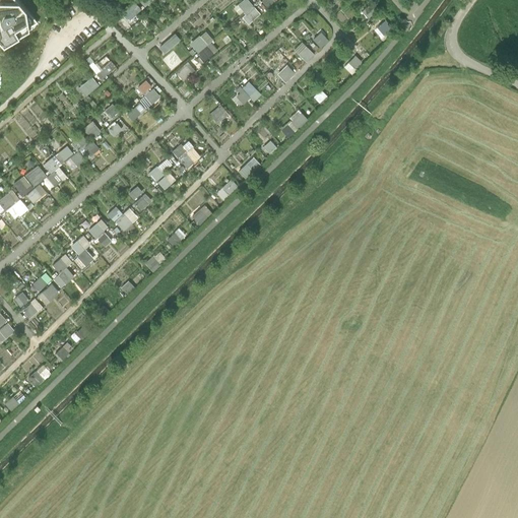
[(0,46),(16,36),(26,30),(36,24),(23,10),(15,1),(13,0),(0,0),(0,46)]
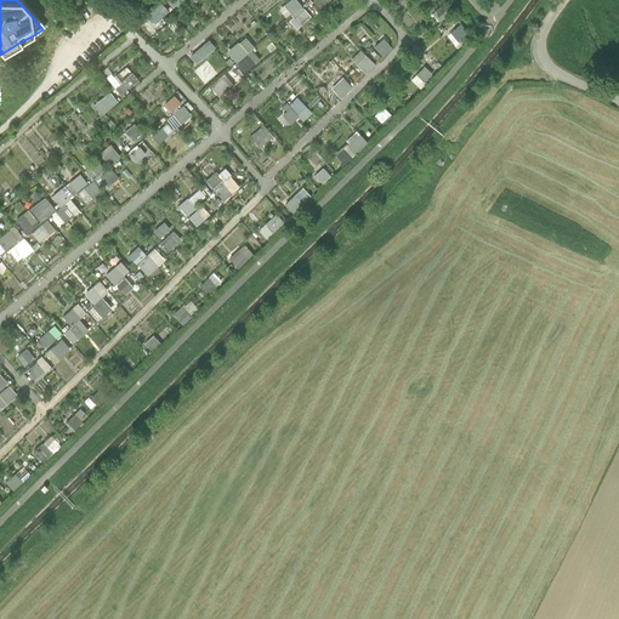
[(296,29),(311,16),(295,0),(290,0),(279,11),(296,29)]
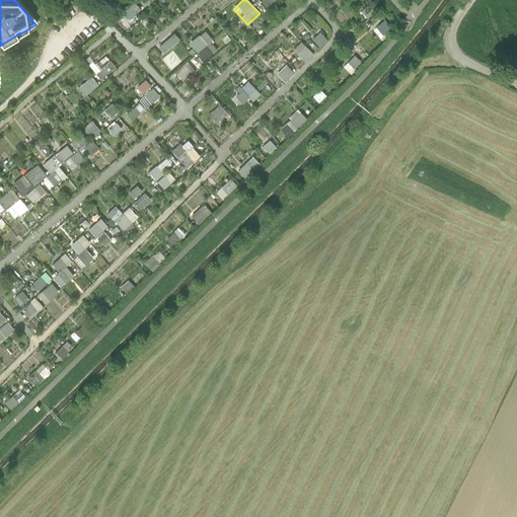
[(190,42),(195,52),(212,44),(207,32),(190,42)]
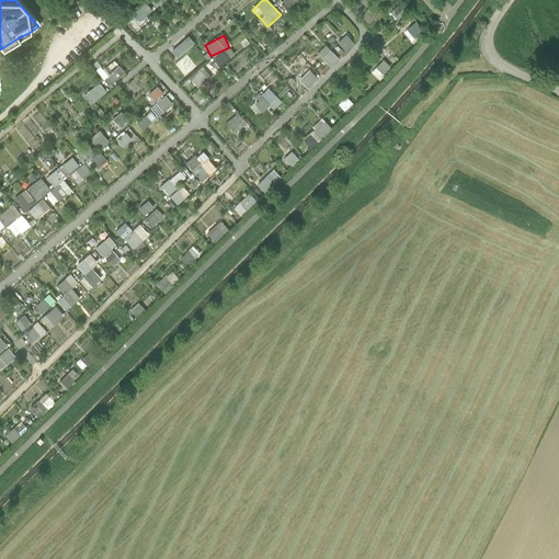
[(338,43),(346,53),(355,44),(346,35),(338,43)]
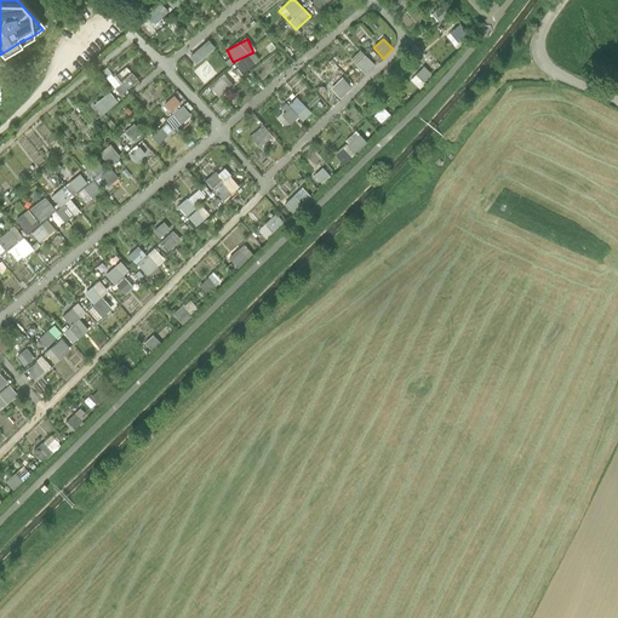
[(206,44),(188,59),(193,66),(211,50),(206,44)]
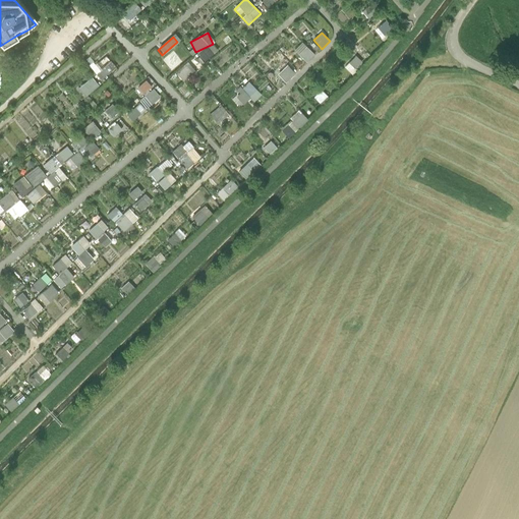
[(294,51),(306,63),(315,55),(302,43),(294,51)]
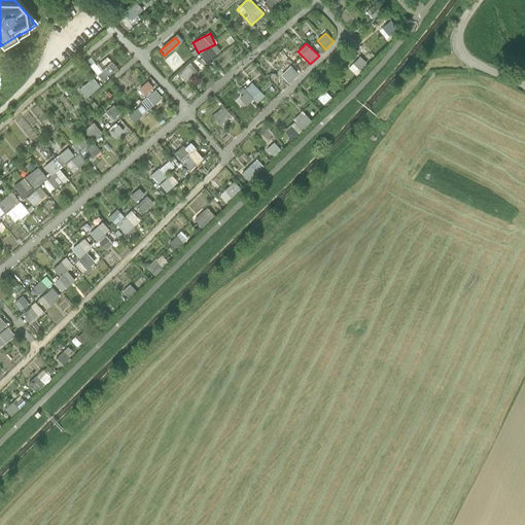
[(107,58),(94,70),(103,79),(116,68),(107,58)]
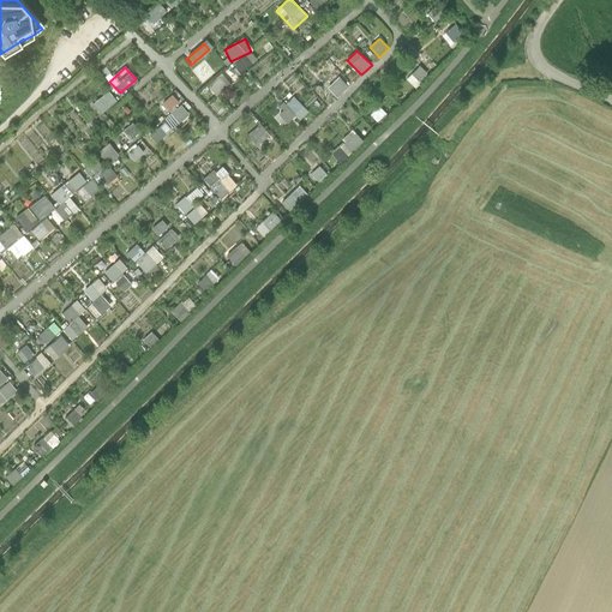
[(417,67),(405,81),(413,89),(426,77),(417,67)]
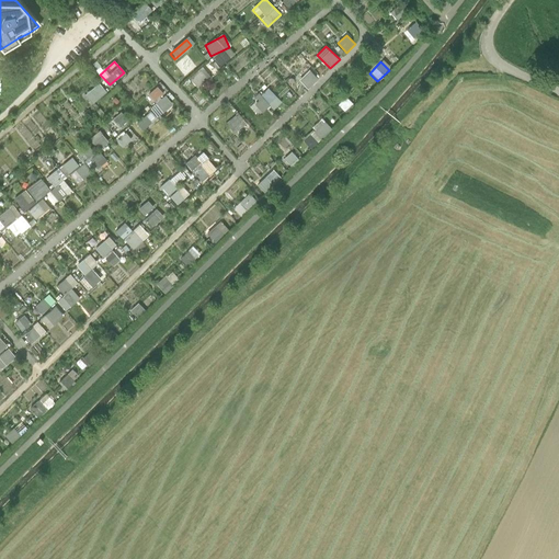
[(308,90),(319,79),(306,67),(295,78),(308,90)]
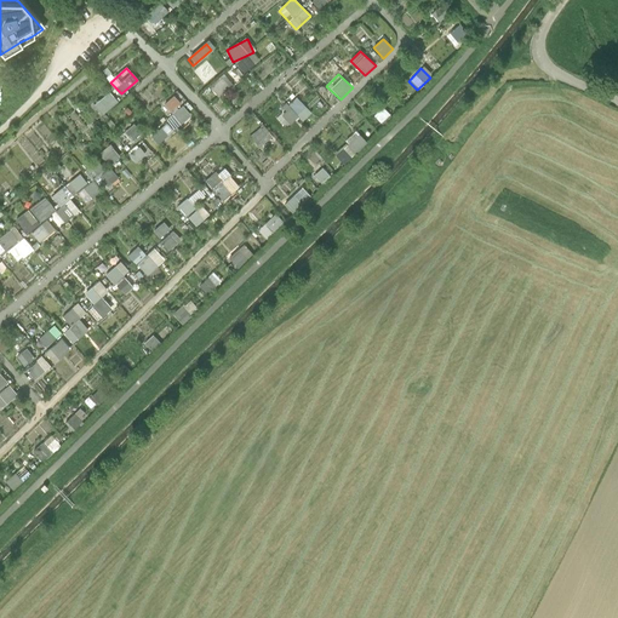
[(222,81),(213,90),(219,96),(228,89),(222,81)]
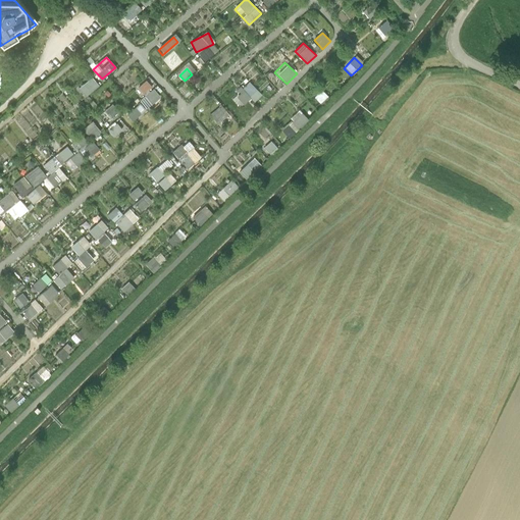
[(92,78),(79,89),(87,97),(99,86),(92,78)]
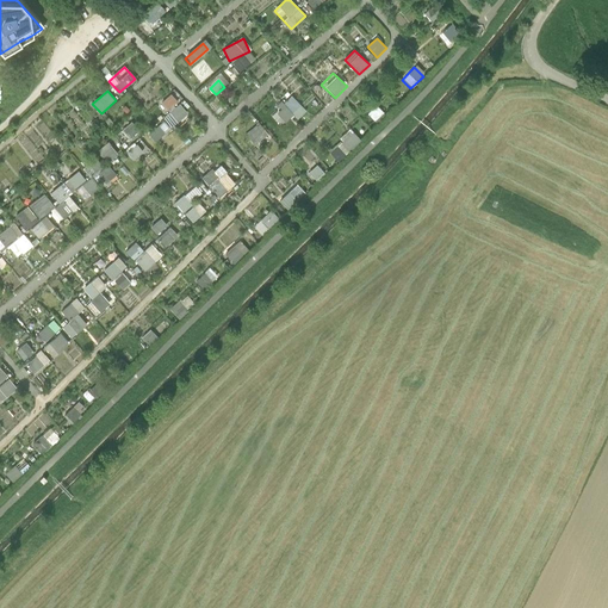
[(173,95),(161,101),(166,112),(179,106),(173,95)]
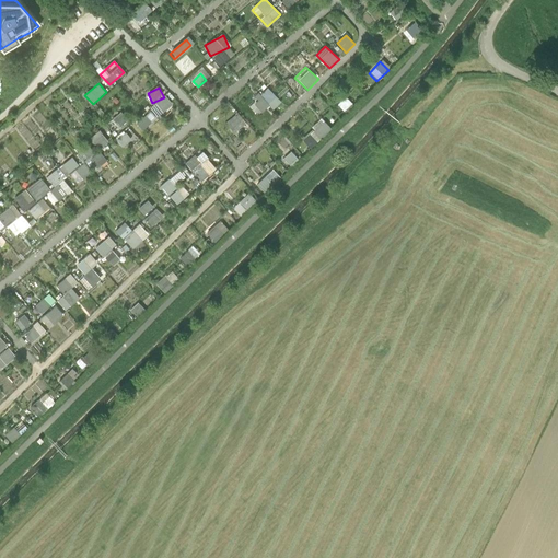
[(262,114),(269,106),(272,111),(281,103),(267,88),(256,99),(258,101),(254,105),(262,114)]
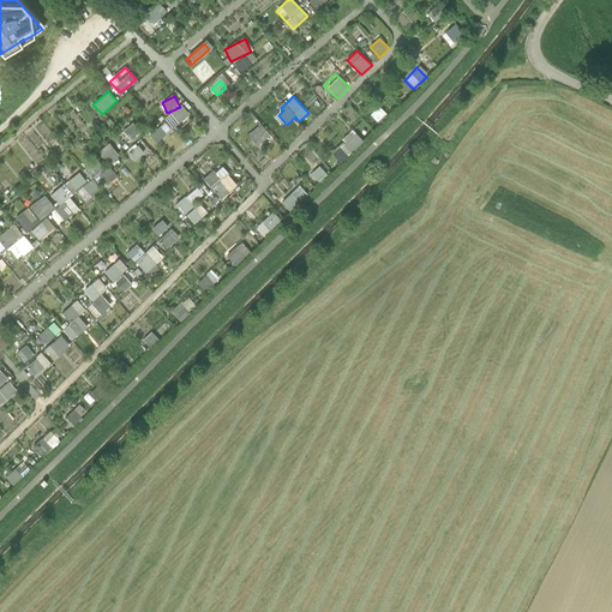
[(165,119),(172,129),(190,117),(183,106),(165,119)]
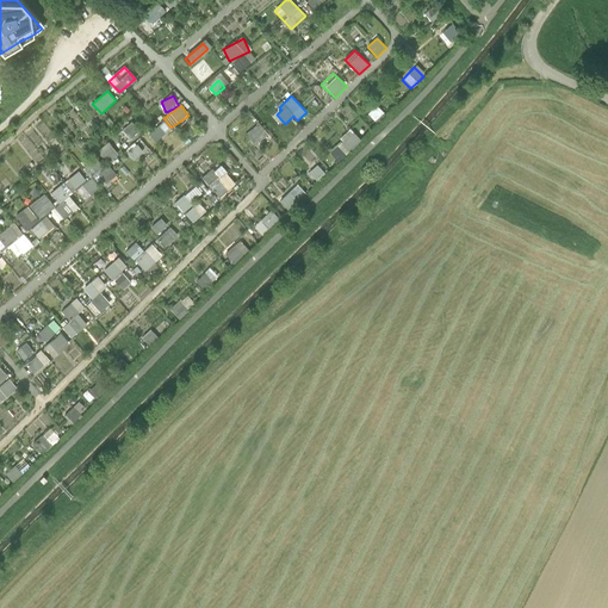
[(374,107),(365,116),(374,125),(384,116),(374,107)]
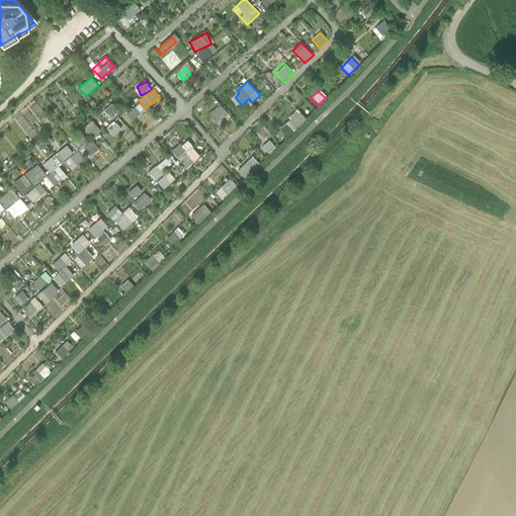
[(111,104),(97,115),(108,127),(106,129),(113,137),(122,130),(115,119),(120,115),(111,104)]
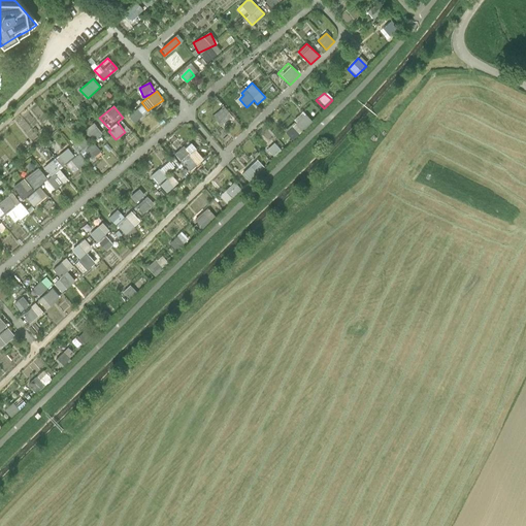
[(221,126),(232,118),(225,107),(214,117),(221,126)]
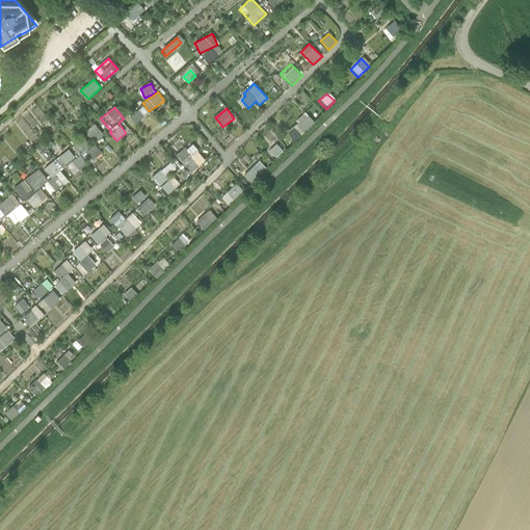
[(135,125),(143,117),(137,110),(129,118),(135,125)]
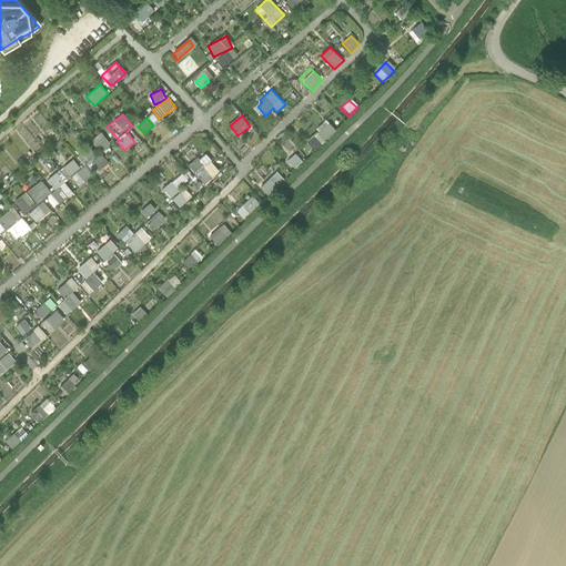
[(315,133),(304,143),(312,152),(334,133),(324,121),(313,130),(315,133)]
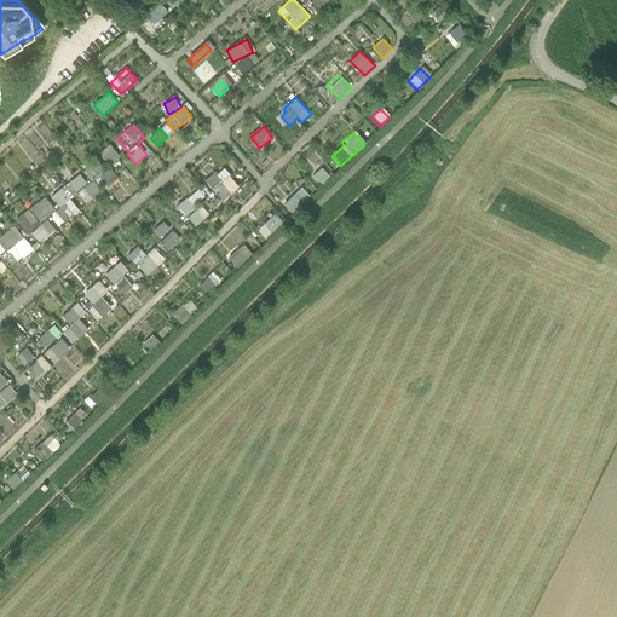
[(113,146),(101,153),(107,166),(119,159),(113,146)]
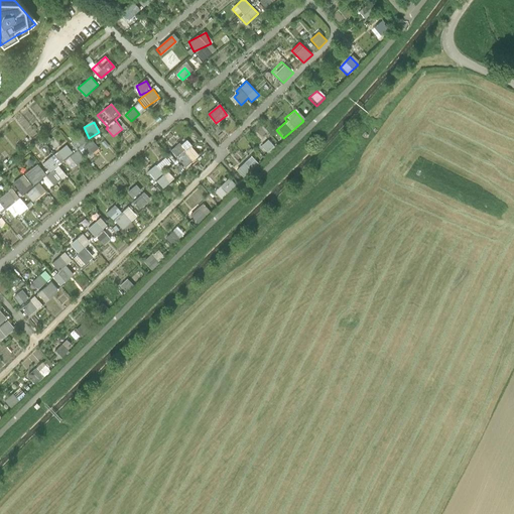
[(69,158),(77,166),(98,147),(92,140),(87,145),(79,136),(70,143),(77,151),(69,158)]
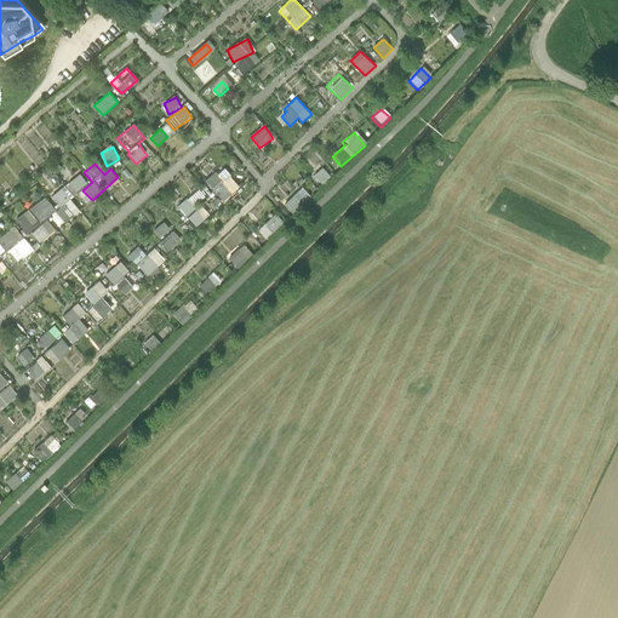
[(320,170),(309,179),(319,189),(328,179),(320,170)]
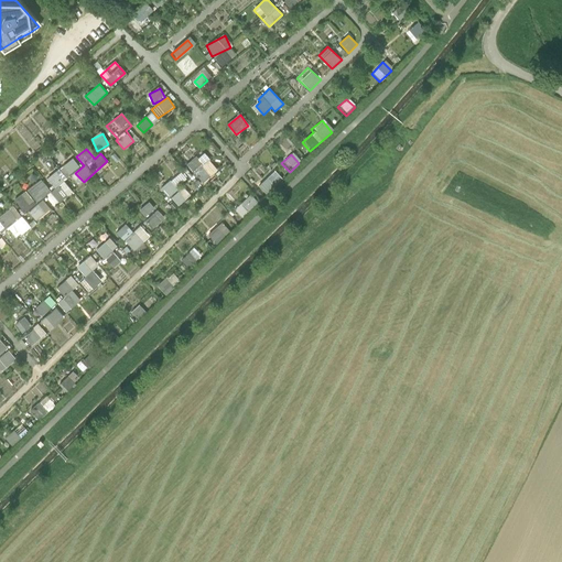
[(195,175),(205,165),(196,157),(186,165),(195,175)]
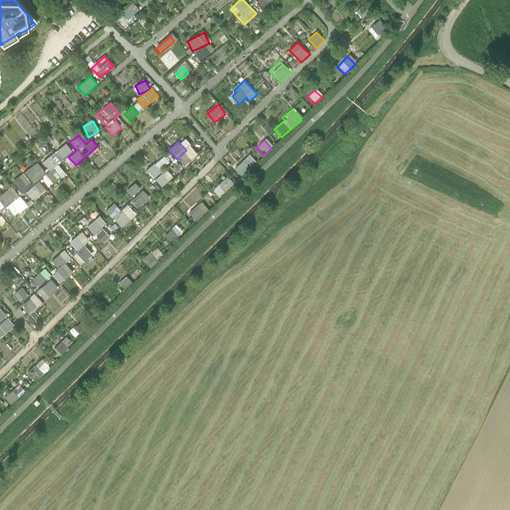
[(48,170),(72,153),(66,144),(42,161),(48,170)]
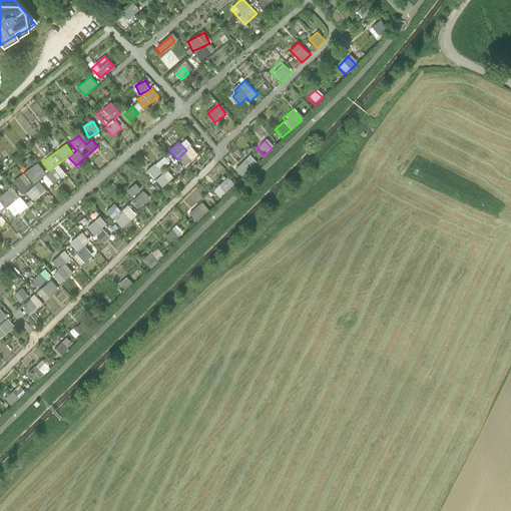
[(177,159),(184,167),(193,159),(187,151),(177,159)]
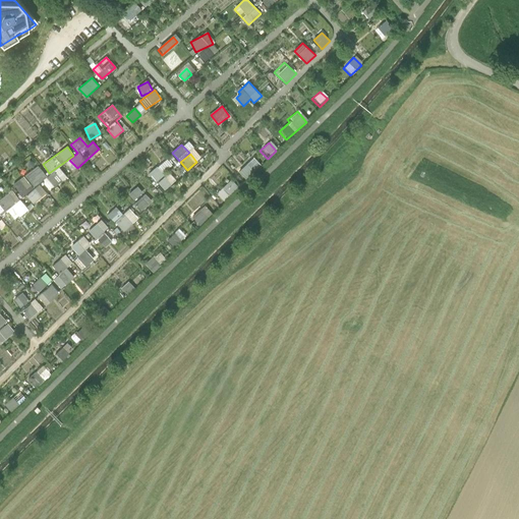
[(252,159),(236,174),(243,181),(260,167),(252,159)]
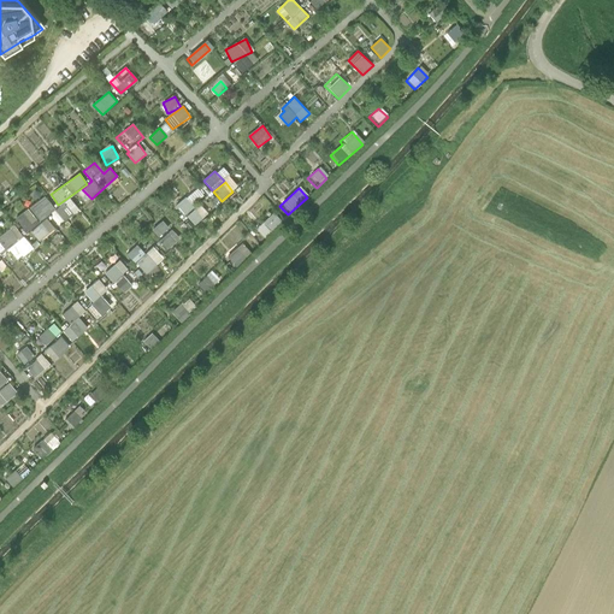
[(46,198),(30,208),(39,222),(55,211),(46,198)]
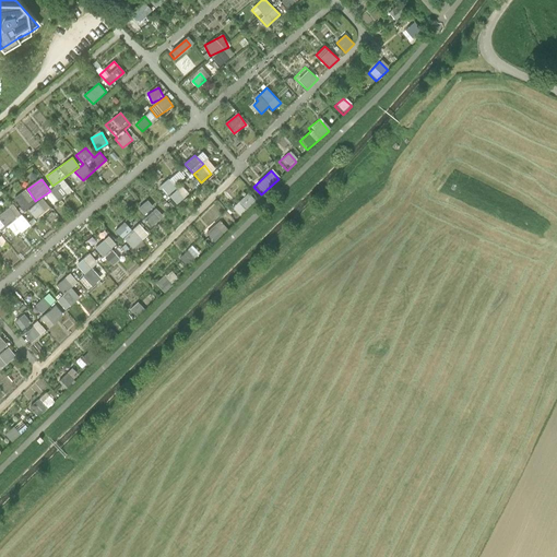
[(167,179),(160,188),(168,197),(177,188),(167,179)]
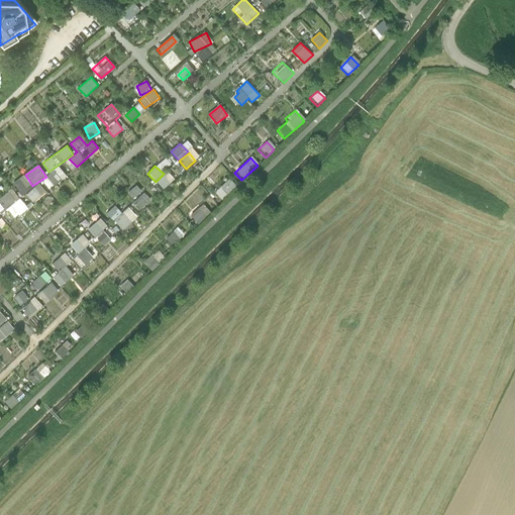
[(59,167),(45,178),(53,187),(67,176),(59,167)]
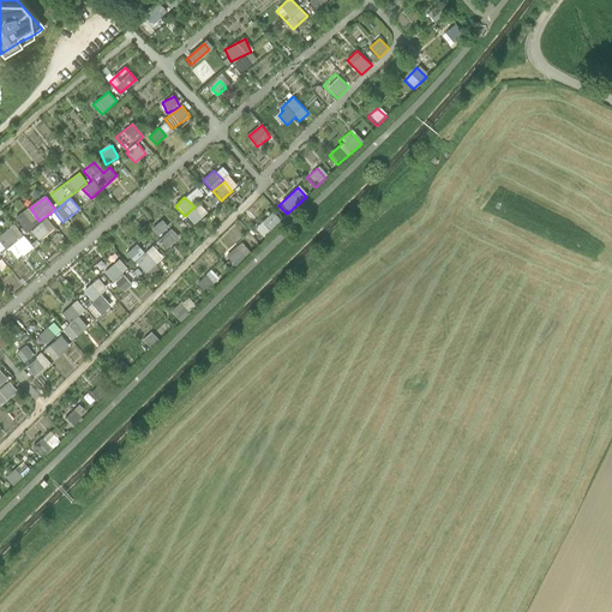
[(16,217),(23,228),(36,220),(29,208),(16,217)]
